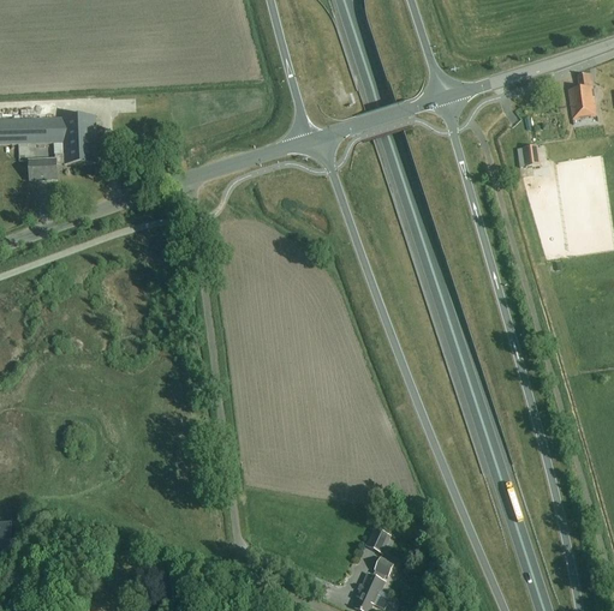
[(596,114),(590,72),(577,75),(578,87),(567,89),(571,118),(596,114)]
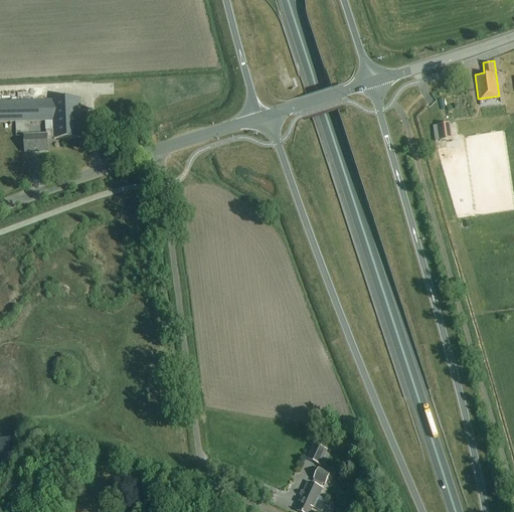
[(341,80),(333,82),(335,90),(343,87),(341,80)]
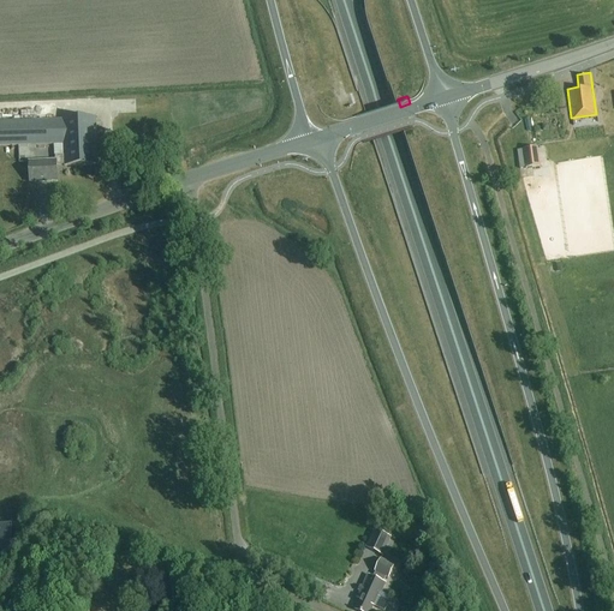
[(29,179),(55,178),(55,162),(63,161),(63,162),(96,161),(95,114),(61,115),(61,117),(0,118),(0,142),(63,141),(63,151),(53,151),(53,159),(28,159),(29,179)]
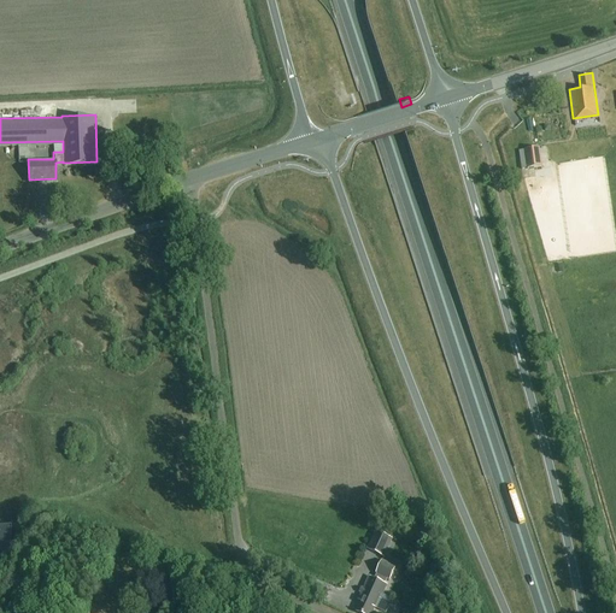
[(538,145),(518,147),(521,166),(540,163),(538,145)]
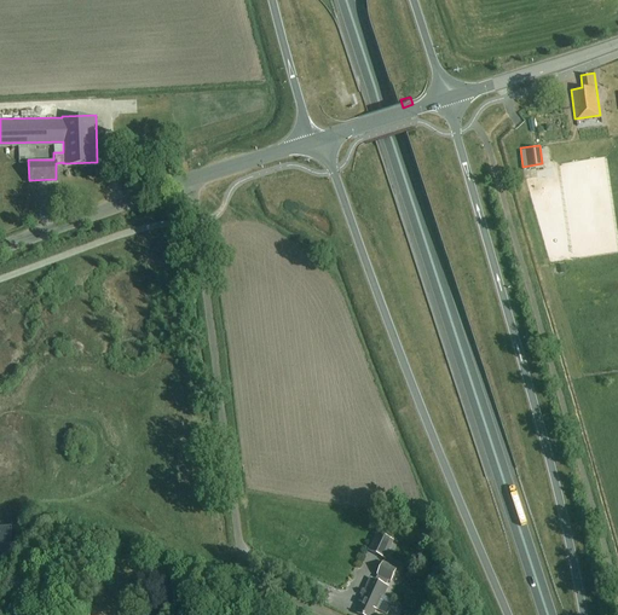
[(367,549),(383,557),(393,539),(397,541),(399,534),(383,527),(381,533),(375,531),(367,549)]
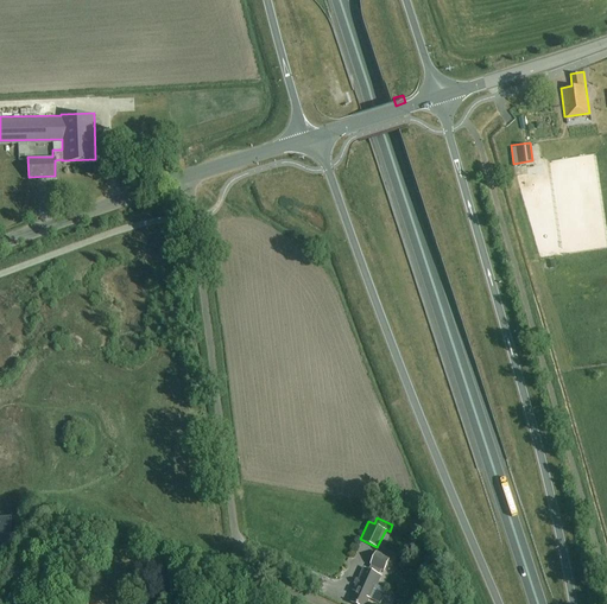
[(355,590),(351,599),(359,603),(364,603),(367,596),(370,597),(380,572),(377,571),(379,566),(383,567),(387,555),(375,550),(370,563),(372,564),(370,567),(362,565),(356,578),(354,577),(352,582),(354,583),(352,589),(355,590)]
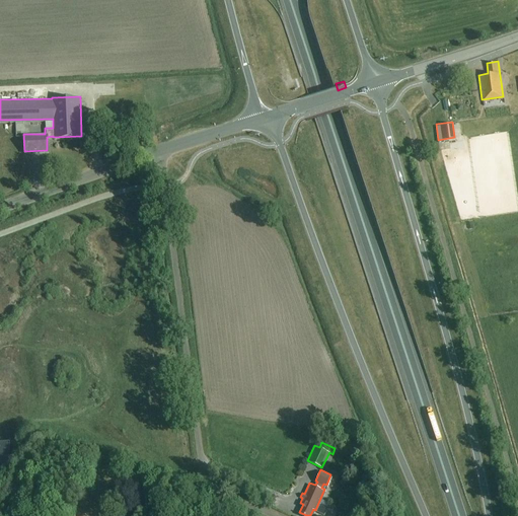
[(287,482),(288,472),(280,471),(279,481),(287,482)]
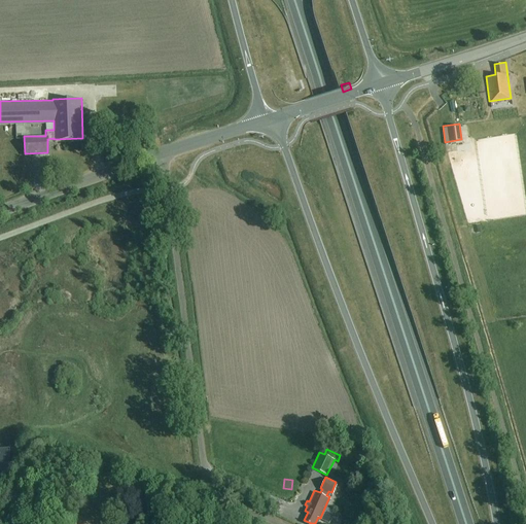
All buildings are outlined.
